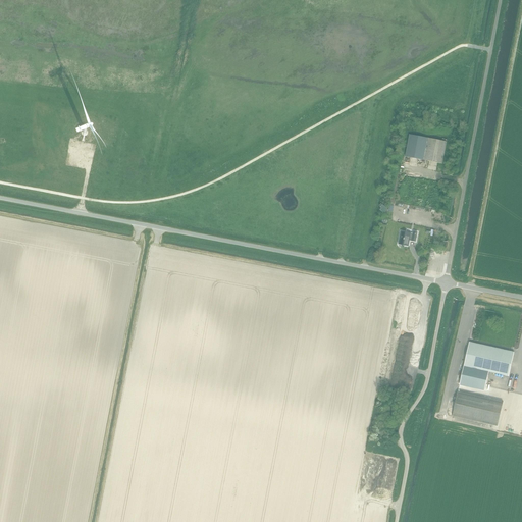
[(405,156),(424,160),(429,138),(410,135),(405,156)]
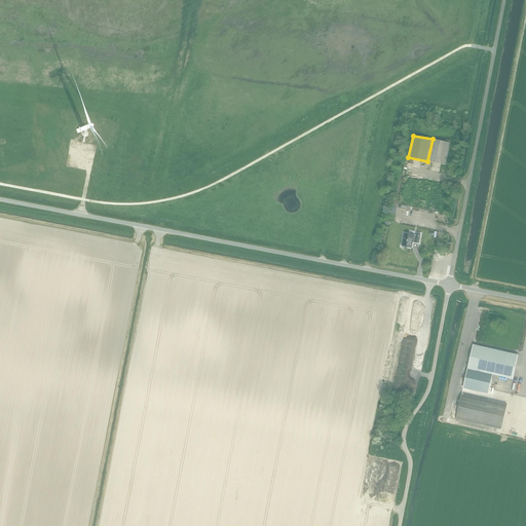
[(433,139),(427,161),(445,164),(449,143),(433,139)]
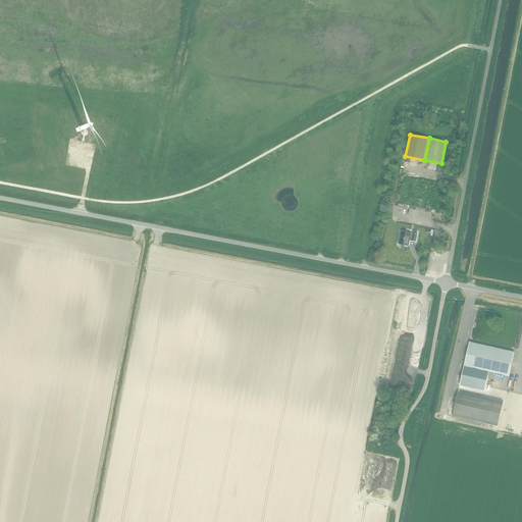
[(399,244),(408,246),(409,241),(416,242),(417,232),(413,231),(413,233),(401,231),(399,244)]
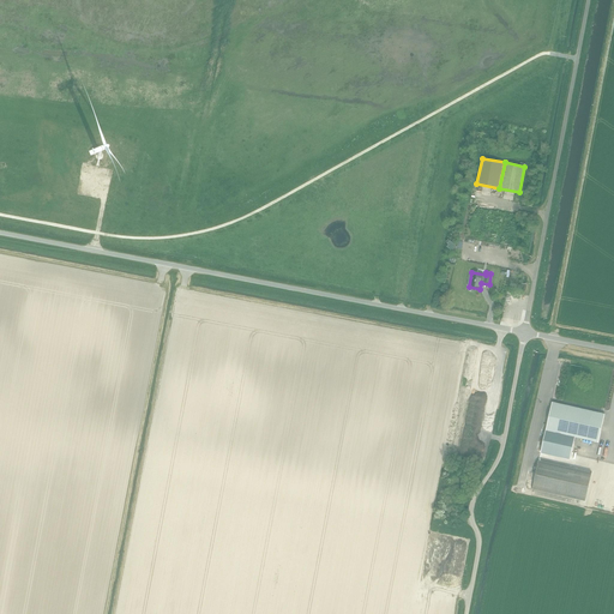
[(546,431),(576,438),(599,443),(605,415),(552,403),(546,431)]
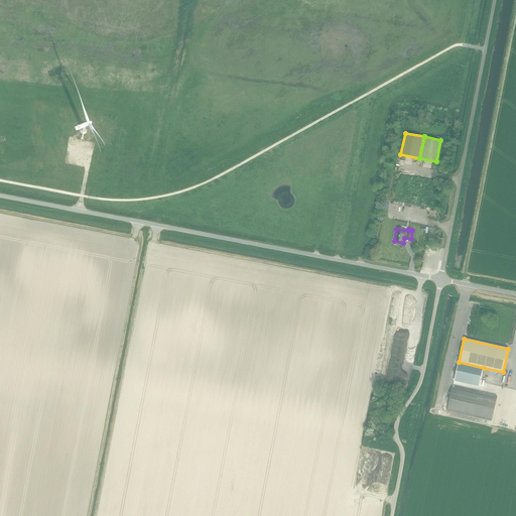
[(484,368),(459,362),(455,380),(480,385),(484,368)]
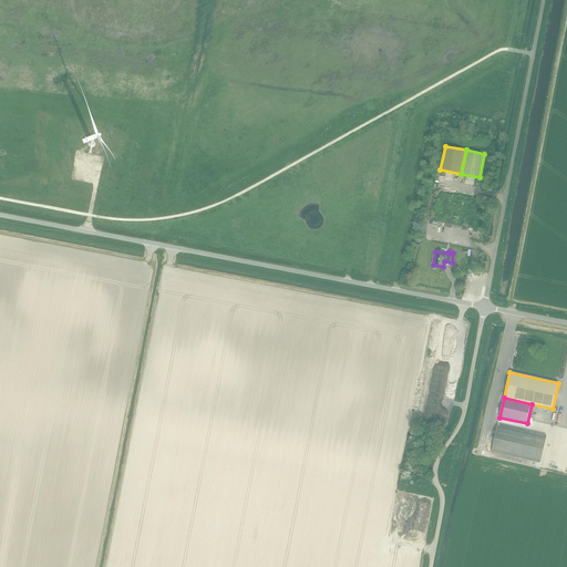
[(492,452),(540,463),(547,436),(497,425),(492,452)]
